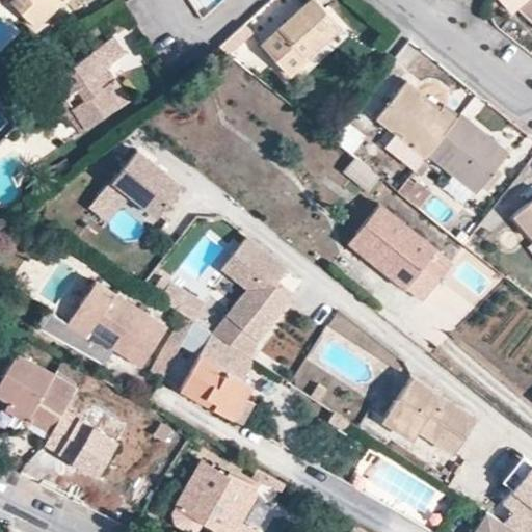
[(14,0),(12,1),(29,18),(46,0),(14,0)]
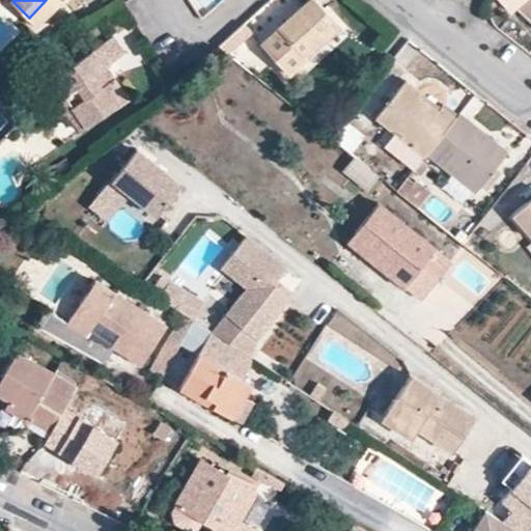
[(46,0),(29,18),(36,25),(60,0),(46,0)]
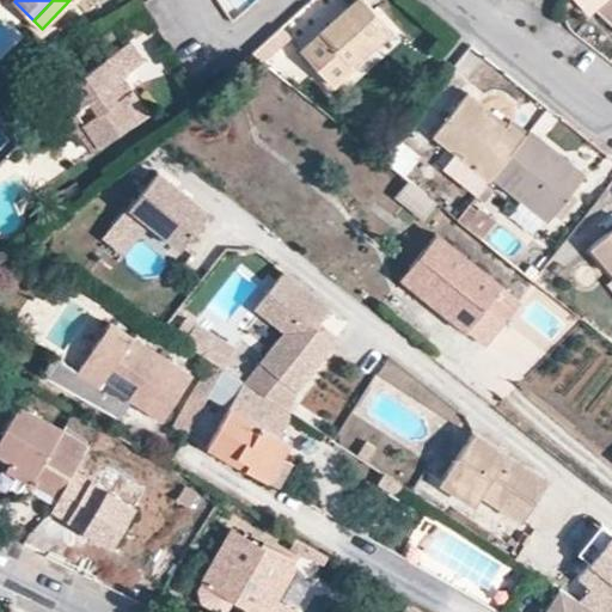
[(362,0),(354,0),(299,48),(332,86),(352,68),(348,62),(386,26),(362,0)]
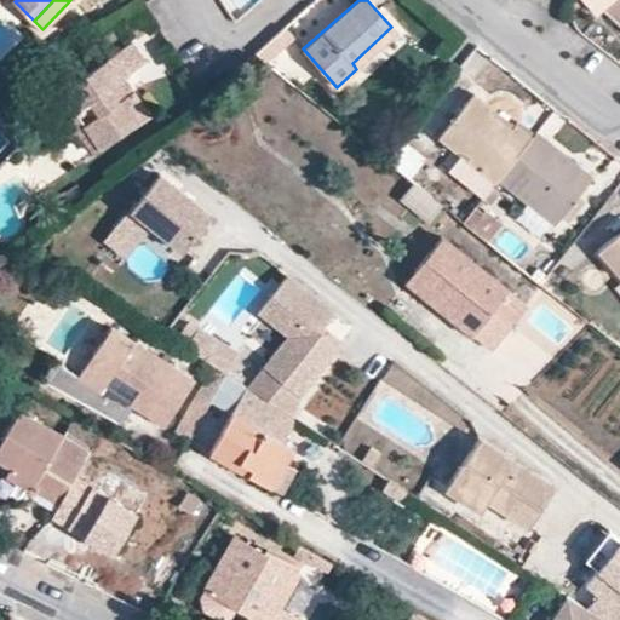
[(619,0),(613,0),(603,10),(619,23),(619,0)]
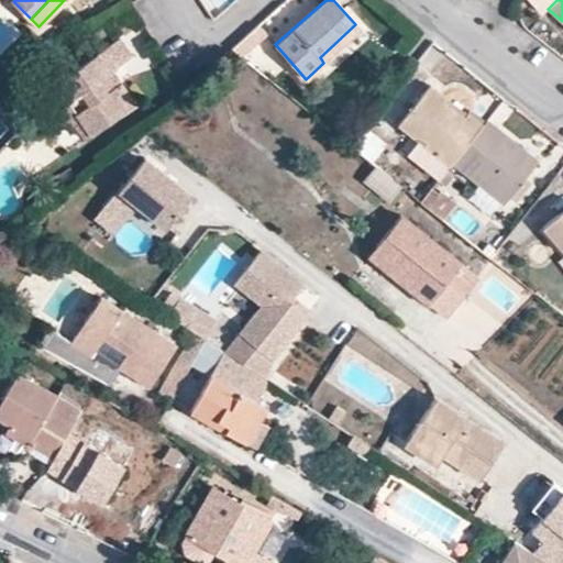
[(355,24),(320,57),(323,63),(361,30),(355,24)]
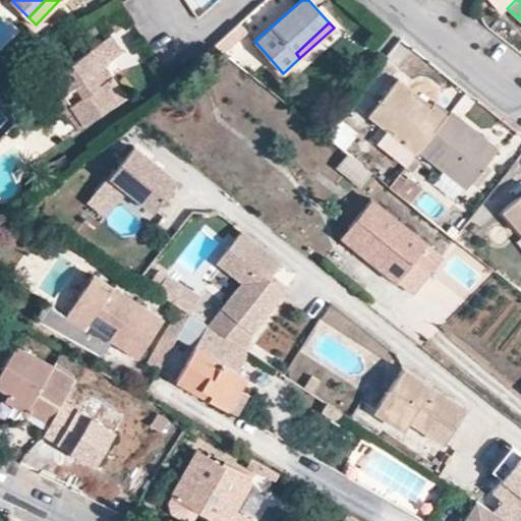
[(217,42),(212,46),(222,54),(241,36),(233,27),(217,42)]
